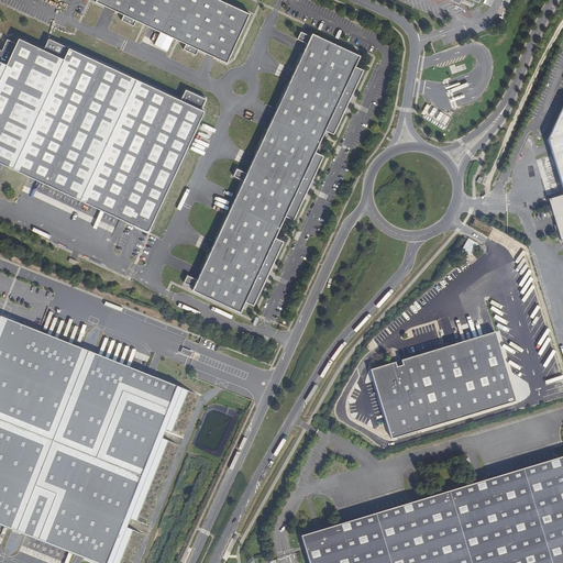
[(95,0),(95,1),(123,14),(121,20),(133,26),(136,21),(186,44),(183,50),(196,55),(198,50),(227,63),(250,13),(220,0),(95,0)]
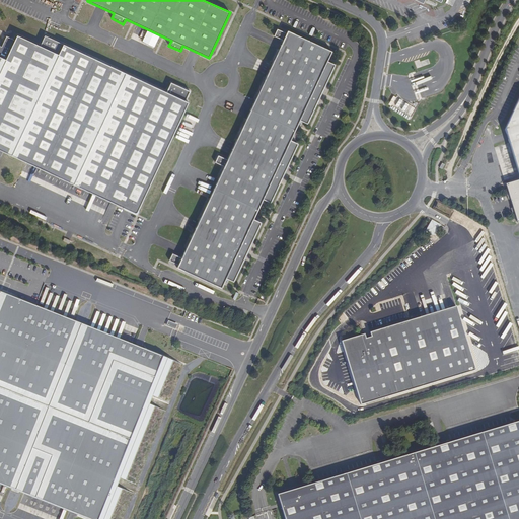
[(274,36),(283,41),(227,159),(218,155),(215,162),(224,166),(181,257),(172,253),(169,261),(178,265),(176,268),(221,288),(226,278),(233,282),(261,223),(253,219),(263,199),(271,203),(298,144),(290,140),(300,121),(307,124),(335,65),(327,61),(331,51),(287,30),(286,33),(277,28),(274,36)]
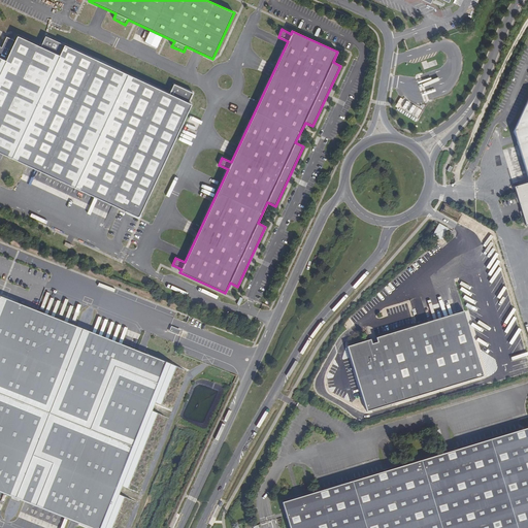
[(0,153),(1,154),(29,166),(36,169),(51,176),(57,179),(64,183),(71,186),(81,191),(89,194),(96,197),(102,200),(120,208),(138,218),(191,104),(189,103),(193,93),(173,84),(169,94),(45,36),(40,46),(18,36),(14,40),(6,36),(1,47),(0,45),(0,153)]
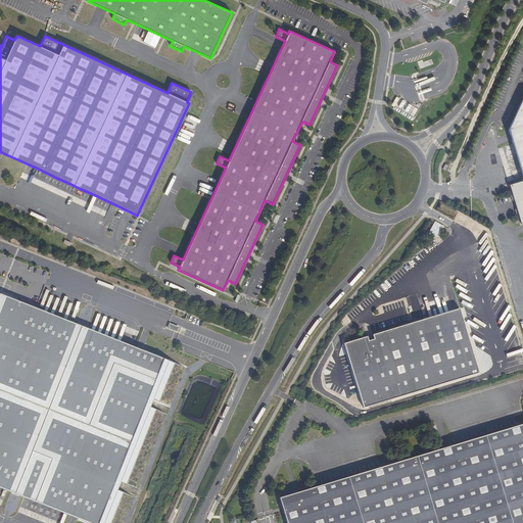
[(522,97),(509,130),(522,178),(522,181),(509,185),(512,194),(514,200),(516,208),(518,216),(521,224),(522,223),(522,97)]
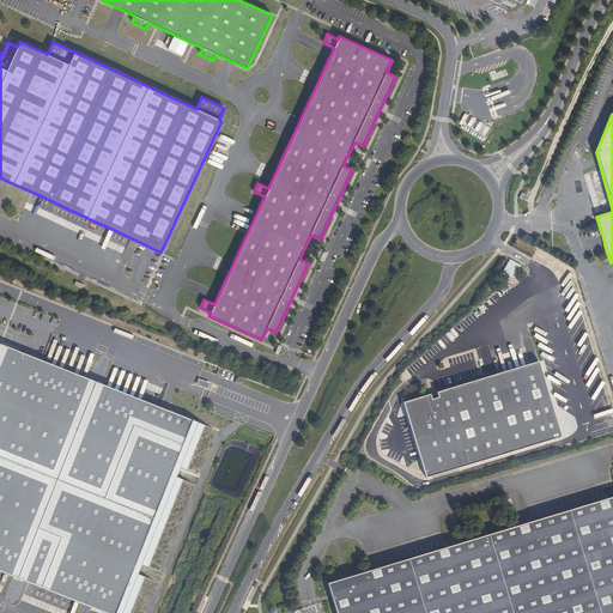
[(521,266),(510,260),(503,272),(514,278),(521,266)]
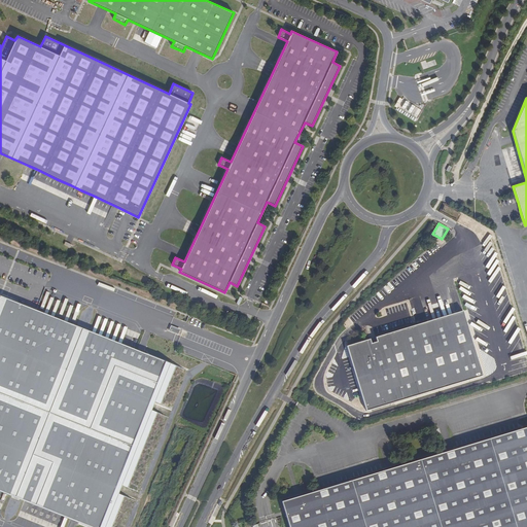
[(132,490),(162,415),(143,408),(147,398),(166,407),(180,367),(119,344),(113,341),(106,339),(100,336),(93,332),(72,325),(65,322),(59,319),(53,317),(45,314),(39,312),(36,311),(0,295),(0,491),(5,493),(31,503),(40,507),(46,510),(53,513),(59,515),(66,518),(90,526),(117,526),(129,498),(110,491),(113,483),(132,490)]
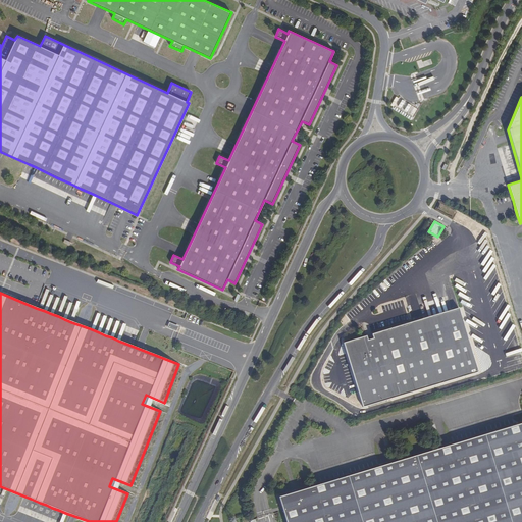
[(366,335),(343,343),(363,407),(478,372),(459,308),(372,334),(373,338),(367,341),(366,335)]
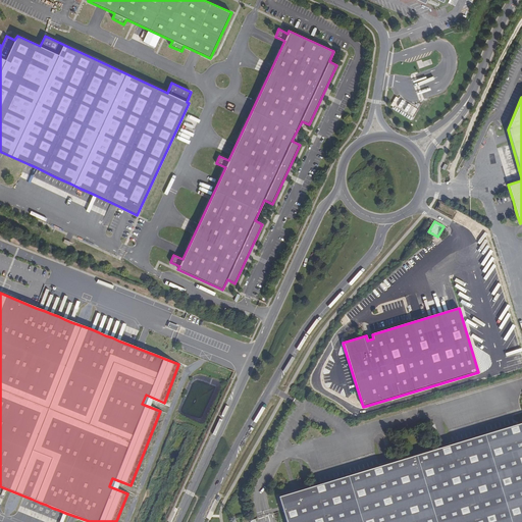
[(521,521),(521,423),(278,497),(285,521),(521,521)]
